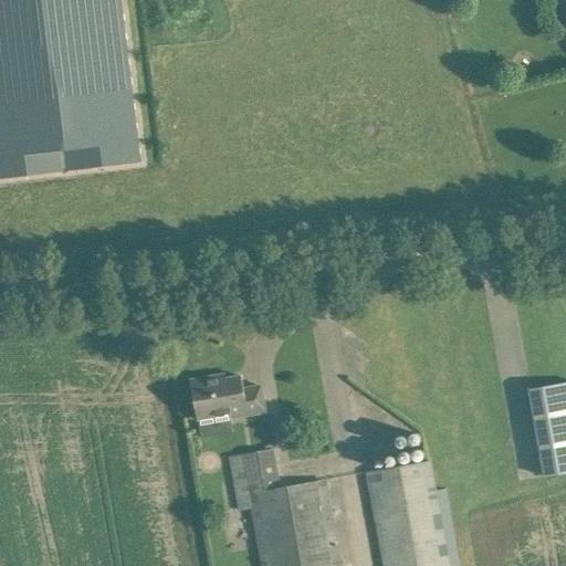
[(122,0),(0,0),(0,178),(142,161),(122,0)]
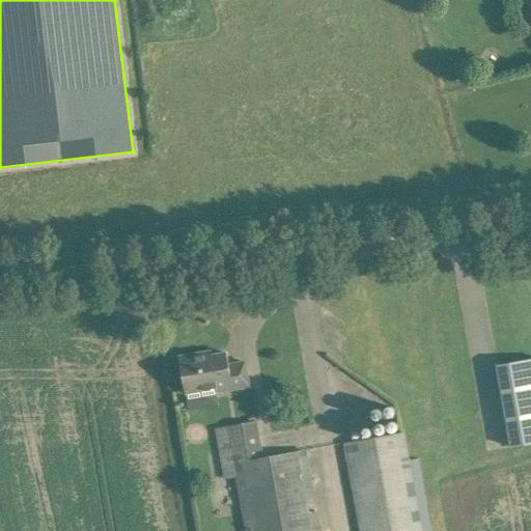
[(229,364),(227,353),(201,357),(200,353),(179,357),(186,393),(216,388),(217,392),(249,386),(245,361),(229,364)]
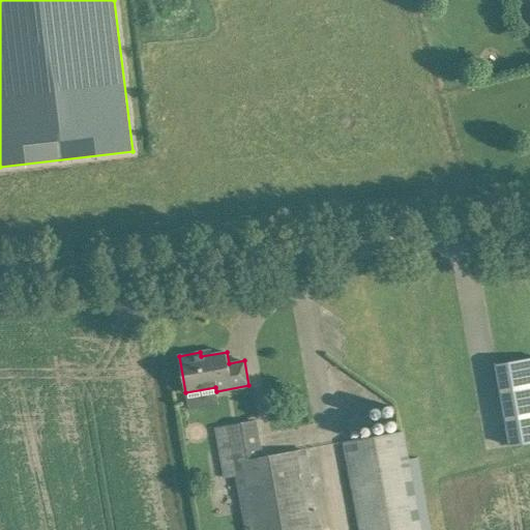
[(529,358),(497,364),(511,446),(529,442),(529,358)]
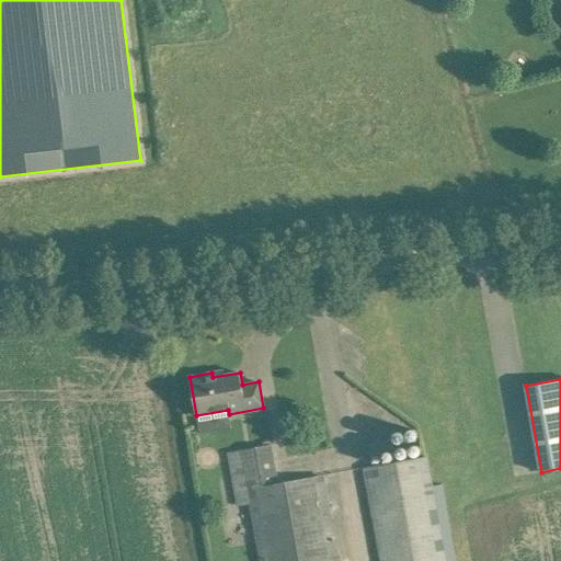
[(278,484),(272,445),(228,453),(238,505),(251,503),(261,560),(338,560),(322,476),(278,484)]
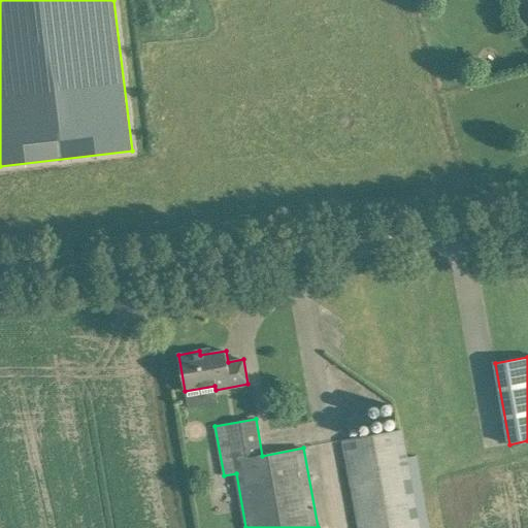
[(419,527),(401,430),(344,440),(360,527),(419,527)]
